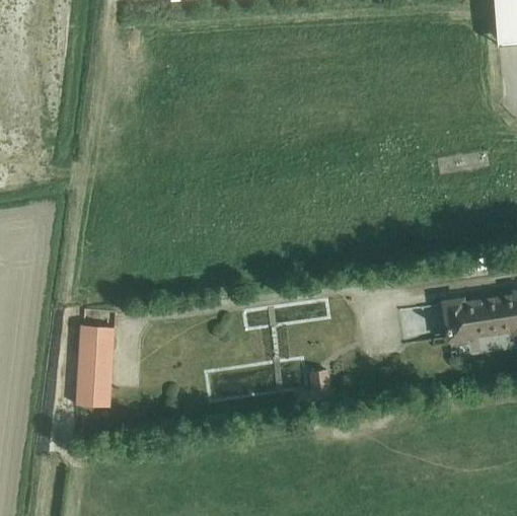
[(516,116),(507,117),(508,130),(516,128),(516,116)]
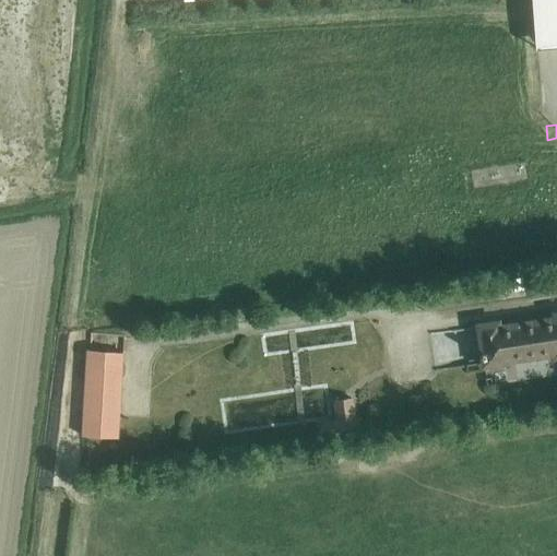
[(556,323),(502,331),(500,326),(480,328),(485,370),(511,367),(511,364),(556,357),(556,323)]
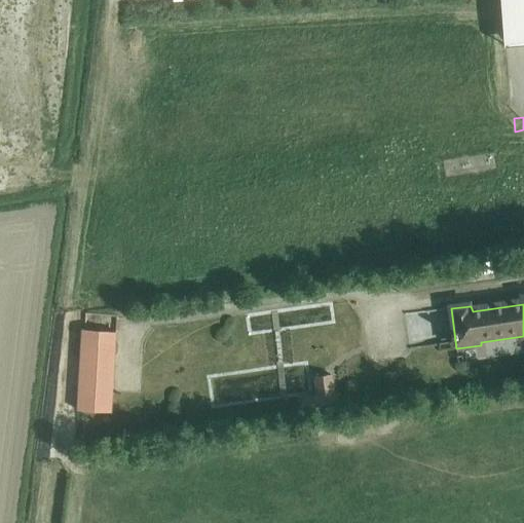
[(117,333),(81,331),(76,411),(112,413),(117,333)]
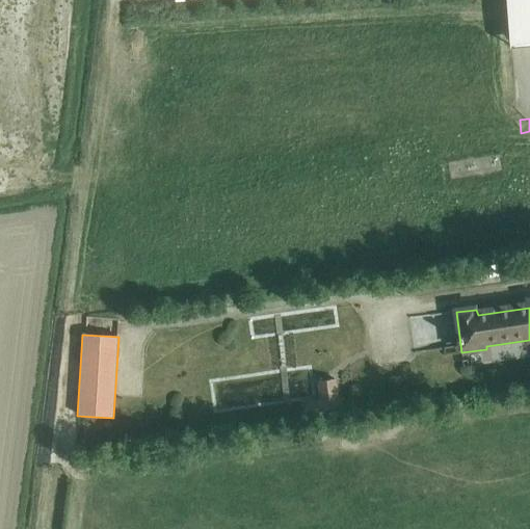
[(393,371),(393,350),(380,350),(380,371),(393,371)]
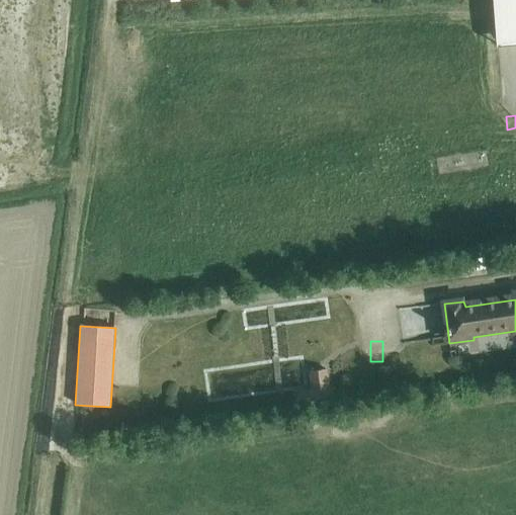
[(331,390),(297,393),(299,408),(333,405),(331,390)]
